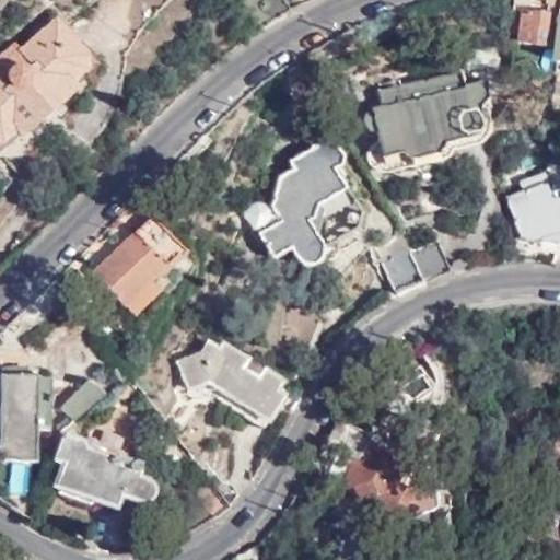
[(284,0),(241,0),(232,7),(257,31),(291,10),(284,0)]
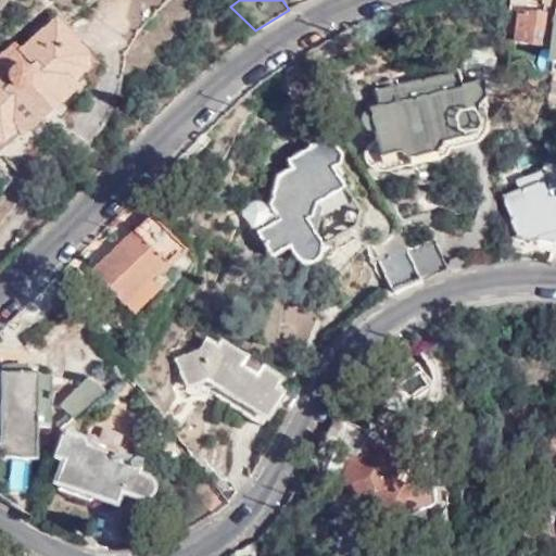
[(555,32),(555,13),(519,9),(517,42),(554,47),(555,32)]
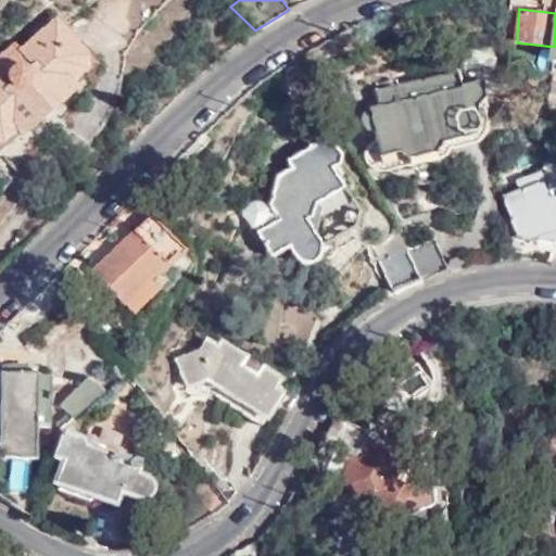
[(85,67),(87,55),(55,20),(21,50),(13,42),(0,52),(0,140),(14,128),(22,136),(75,89),(68,81),(85,67)]
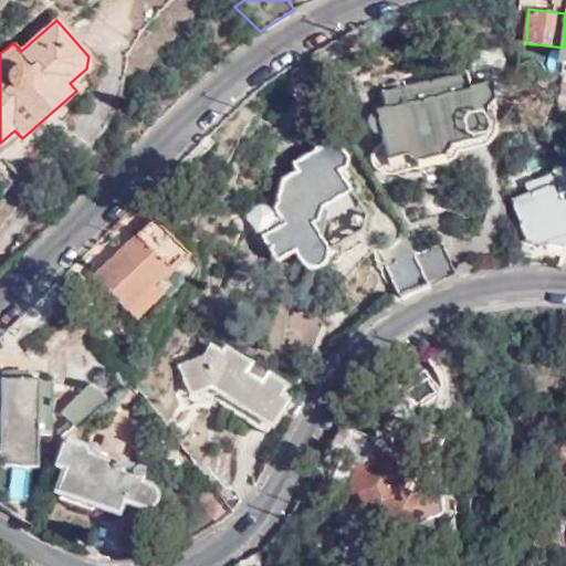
[(469,84),(465,72),(381,90),(385,102),(381,108),(375,109),(388,166),(444,155),(440,140),(478,132),(489,121),(484,103),(493,95),(490,79),(469,84)]
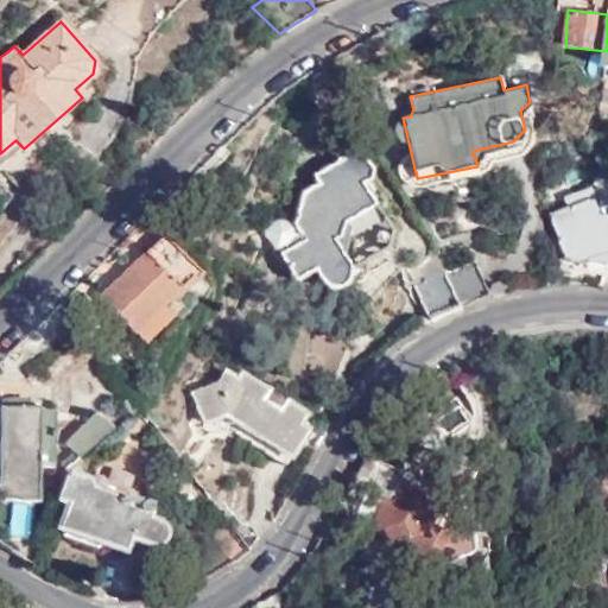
[(361,151),(354,150),(314,173),(318,183),(303,191),(293,220),(292,226),(297,234),(302,241),(280,254),(293,279),(312,268),(323,284),(328,287),(336,289),(354,278),(341,255),(344,245),(341,239),(343,221),(374,203),(361,184),(368,181),(372,169),(361,151)]
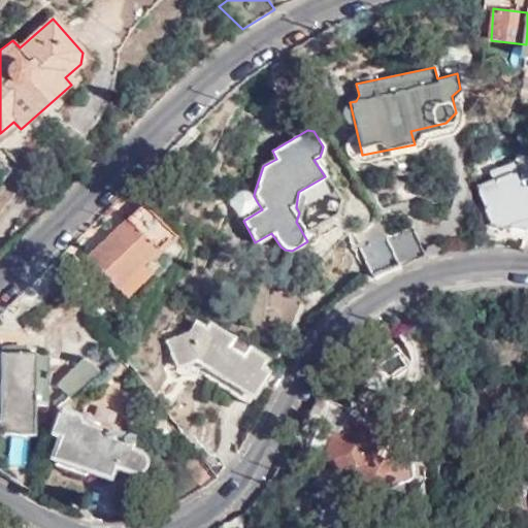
[(527,238),(527,186),(526,186),(519,169),(515,170),(512,163),(490,172),(493,179),(477,185),(492,224),(524,230),(524,238),(527,238)]
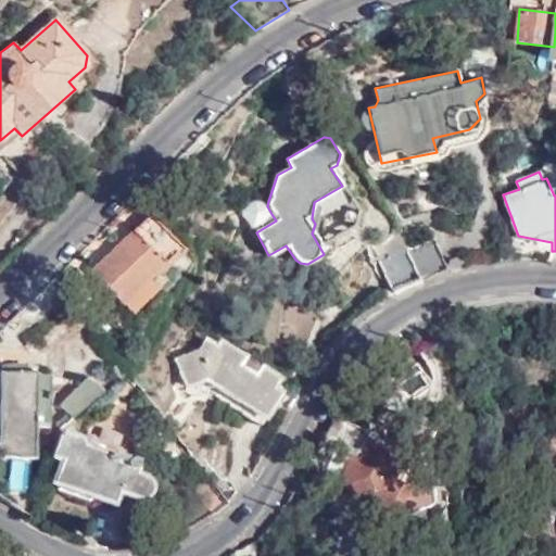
[(267,206),(268,201),(253,199),(239,207),(250,227),(272,214),(267,206)]
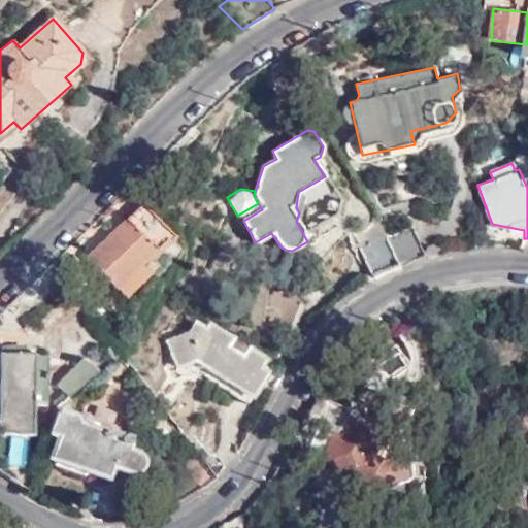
[(126,190),(110,204),(125,220),(85,258),(113,288),(168,234),(126,190)]
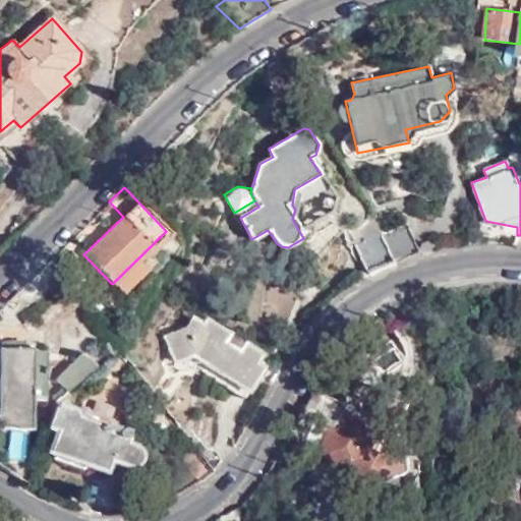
[(355,243),(366,274),(393,263),(382,232),(374,212),(368,220),(359,227),(364,240),(355,243)]
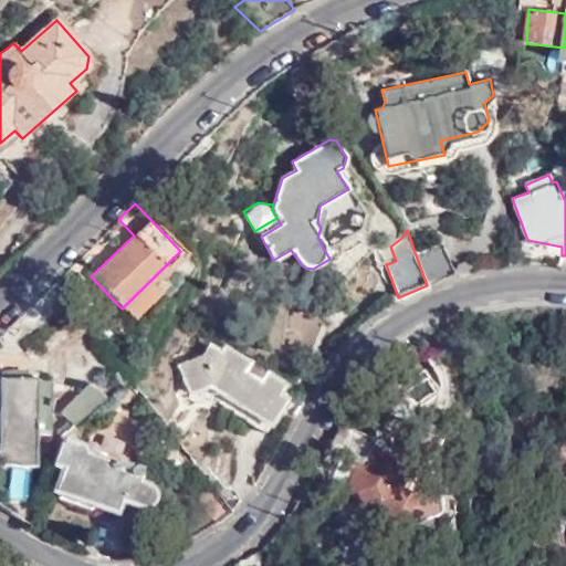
[(415,252),(427,285),(453,274),(442,242),(415,252)]
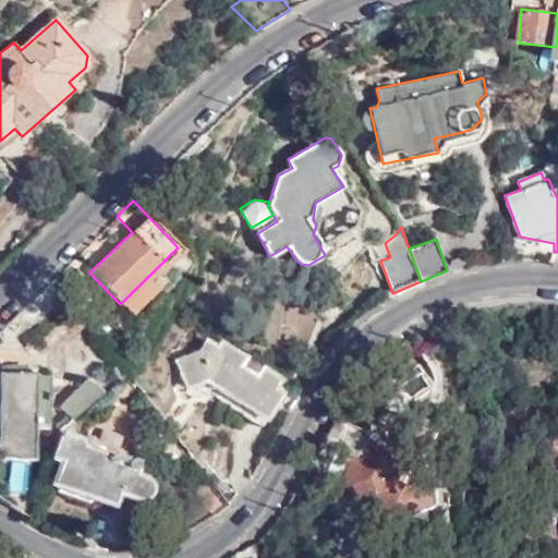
[(255,377),(237,365),(241,356),(219,341),(214,347),(202,339),(196,348),(174,356),(186,387),(204,380),(242,405),(240,411),(259,425),(279,393),(271,388),(277,379),(261,368),(255,377)]
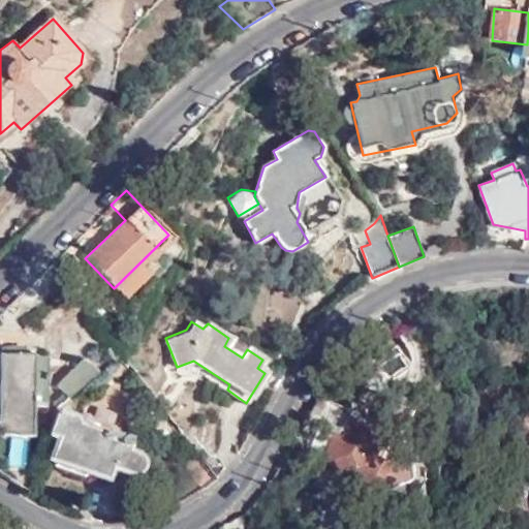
[(34,353),(14,352),(0,352),(0,351),(0,433),(31,435),(32,404),(44,404),(45,354),(34,354),(34,353)]
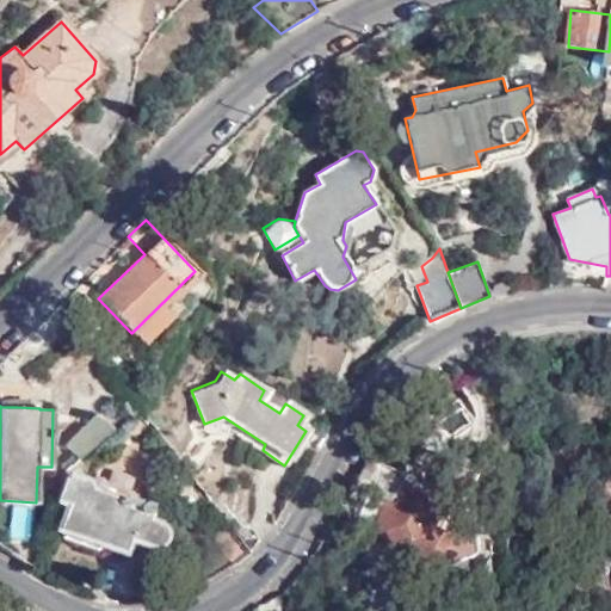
[(122,443),(149,419),(139,407),(111,432),(122,443)]
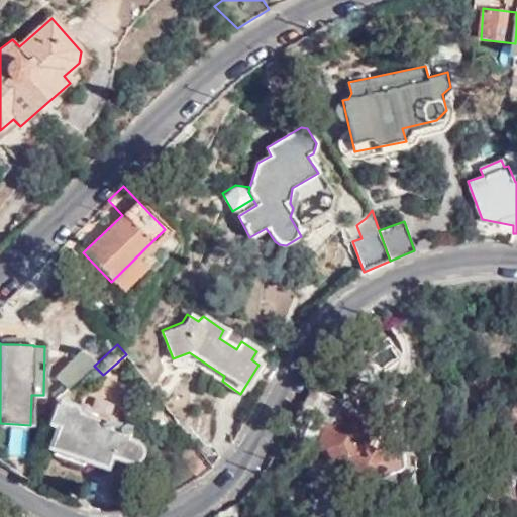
[(52,391),(59,398),(68,389),(62,383),(52,391)]
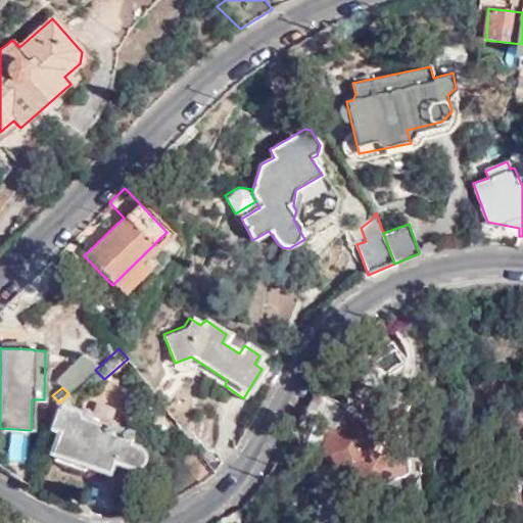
[(341,407),(314,392),(302,413),(310,417),(306,424),(310,425),(304,432),(318,439),(324,424),(330,427),(315,458),(351,477),(361,482),(375,454),(384,436),(339,412),(341,407)]
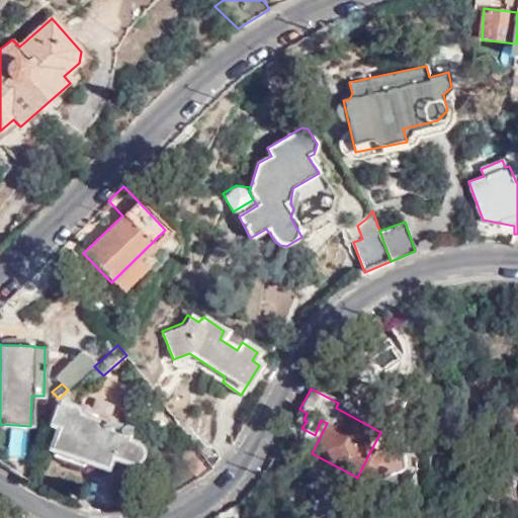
[(56,401),(47,422),(57,425),(50,447),(104,466),(108,456),(127,463),(134,461),(139,458),(140,453),(140,447),(135,442),(126,438),(127,431),(78,415),(73,406),(57,401),(56,401)]
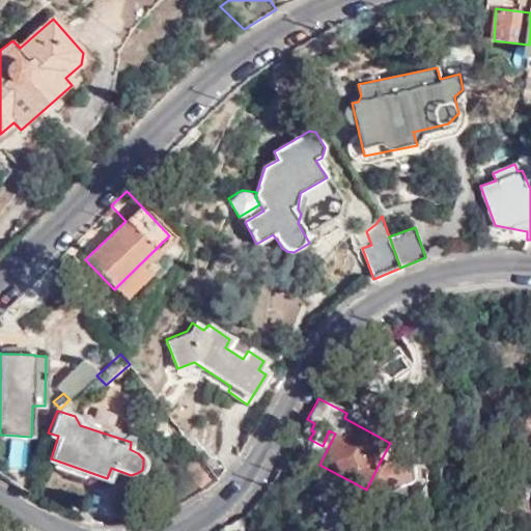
[(398,437),(386,463),(374,485),(376,494),(410,478),(409,442),(398,437)]
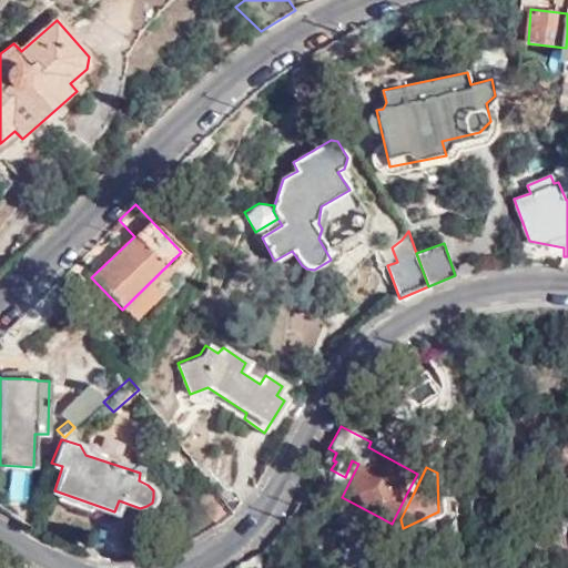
[(9,475),(9,503),(29,503),(29,475),(9,475)]
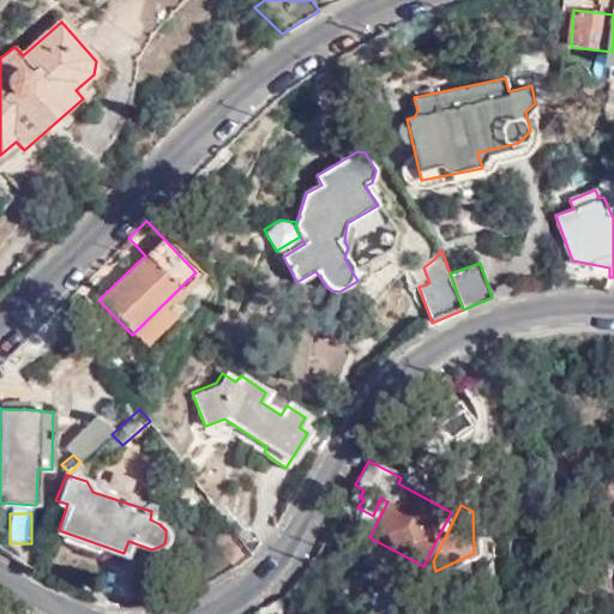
[(210,539),(232,566),(251,552),(229,524),(210,539)]
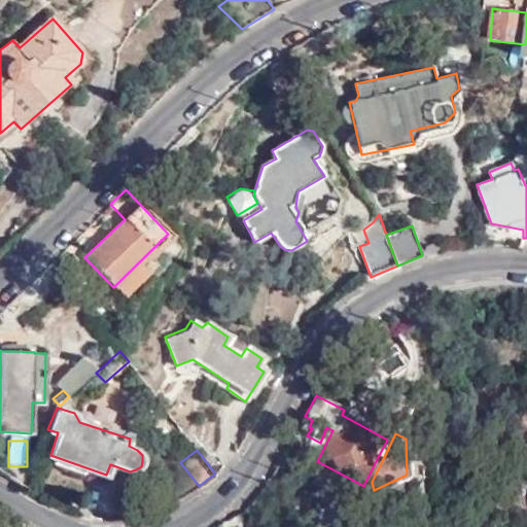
[(383,459),(378,457),(363,486),(354,481),(348,493),(358,499),(374,490),(372,482),(383,459)]
